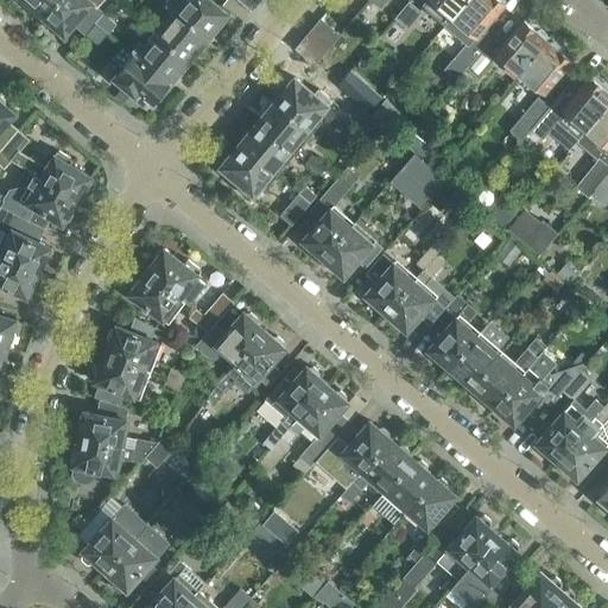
[(26,0),(26,5),(32,10),(37,8),(45,17),(59,0),(26,0)]
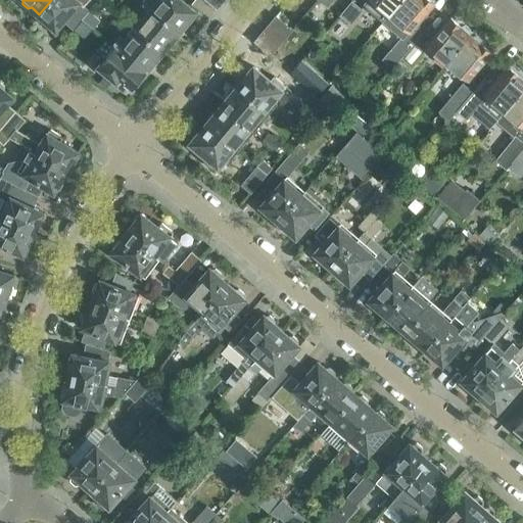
[(51,0),(39,14),(40,15),(40,18),(45,24),(49,22),(56,30),(64,20),(74,29),(83,17),(83,18),(90,10),(89,10),(90,9),(85,5),(88,0),(51,0)]
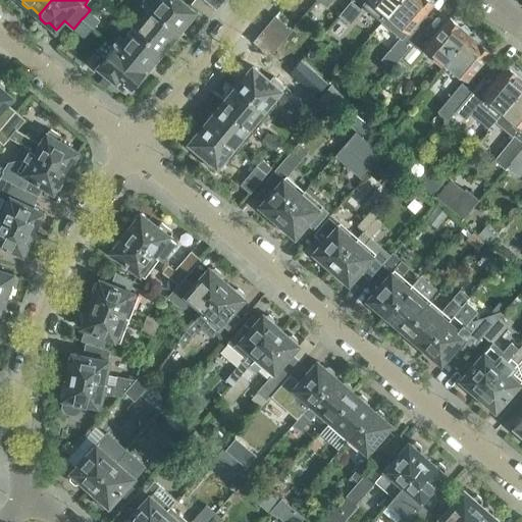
[(145,0),(149,3),(181,30),(183,29),(185,30),(192,20),(190,19),(197,11),(184,0),(145,0)]
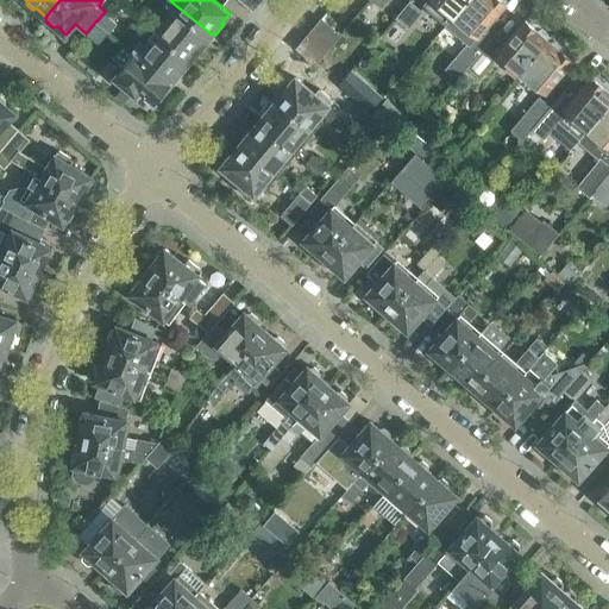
[(240,0),(253,11),(262,0),(240,0)]
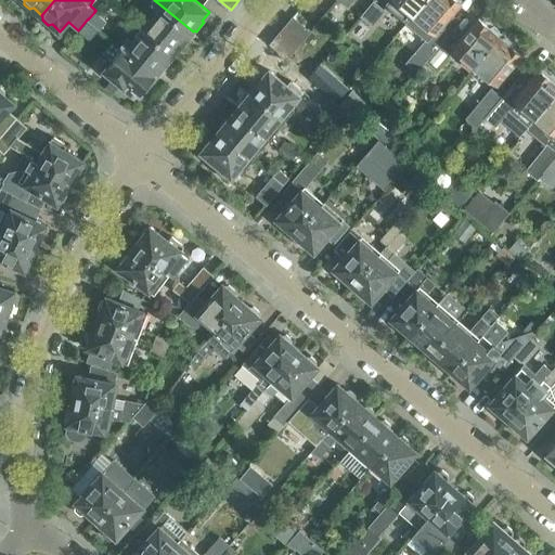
[(385,10),(373,0),(361,16),(372,26),(385,10)]
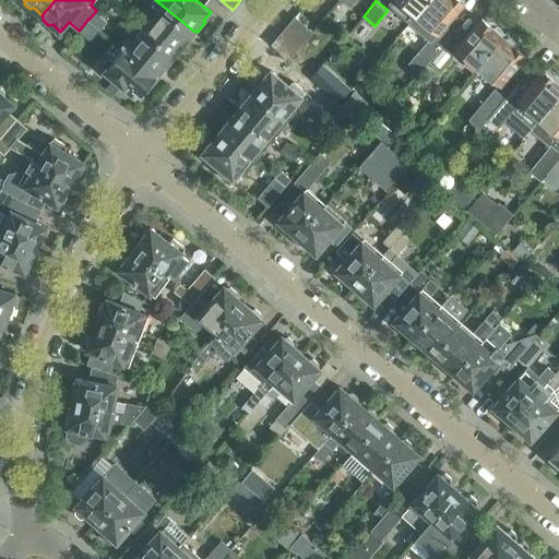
[(411,22),(428,0),(393,0),(390,4),(411,22)]
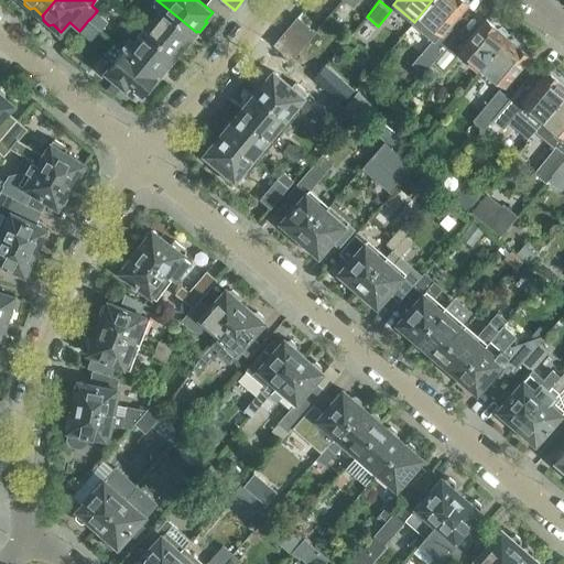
[(432,0),(414,22),(435,40),(434,42),(433,41),(411,65),(422,75),(434,62),(457,33),(448,25),(468,1),(466,0),(432,0)]
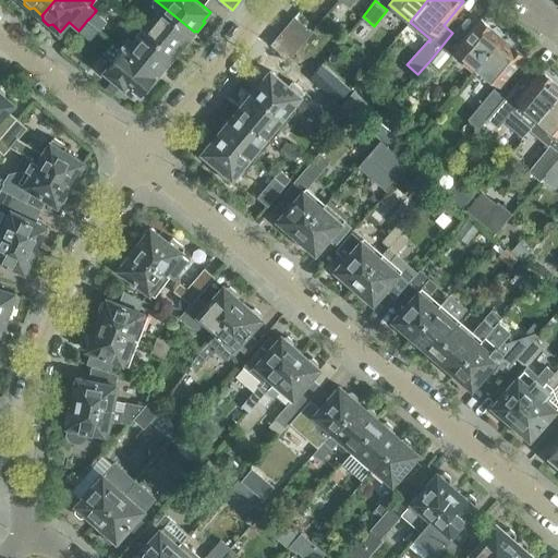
[(186,39),(194,32),(159,3),(153,11),(156,13),(146,25),(178,51),(179,50),(180,51),(189,41),(186,39)]
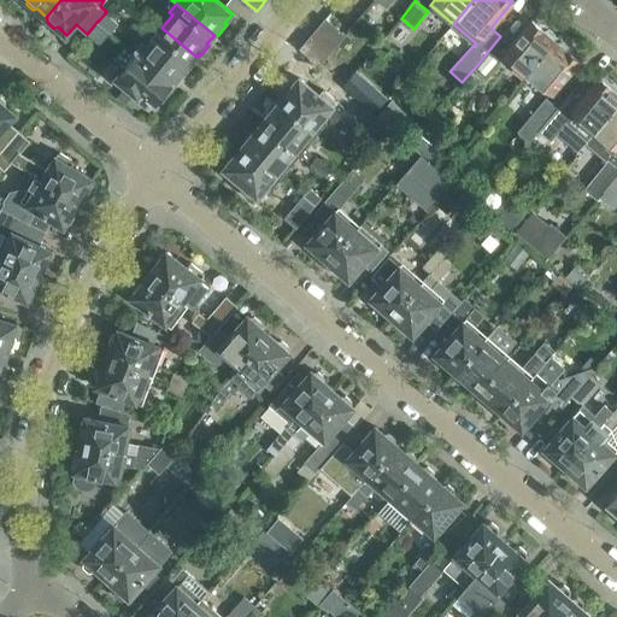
[(106,12),(98,22),(111,33),(118,23),(106,12)]
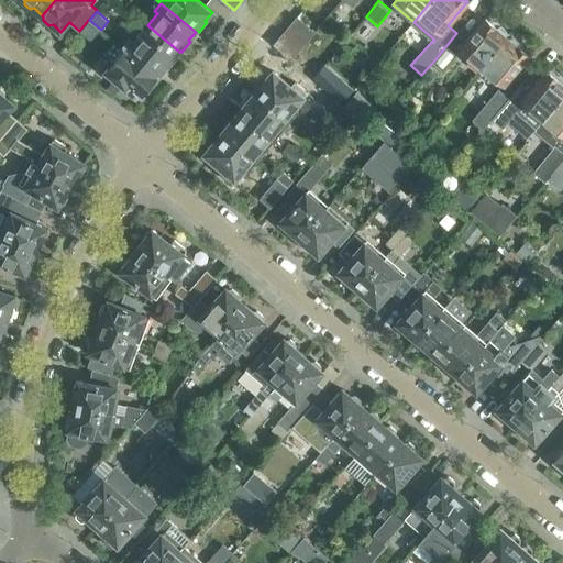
[(298,15),(275,43),(291,58),(316,31),(298,15)]
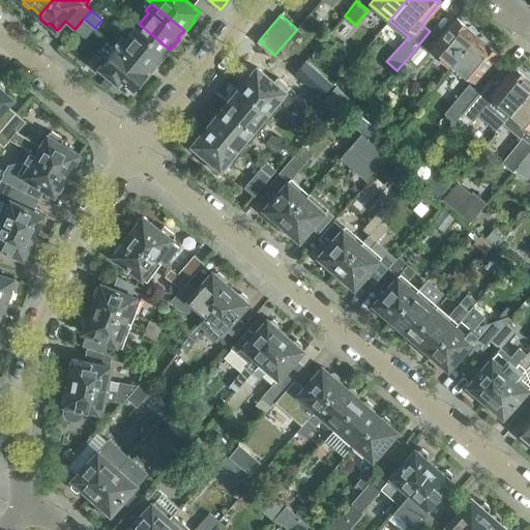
[(430,31),(408,58),(417,66),(434,46),(454,63),(478,34),(476,33),(477,29),(472,25),(468,26),(459,18),(440,39),(430,31)]
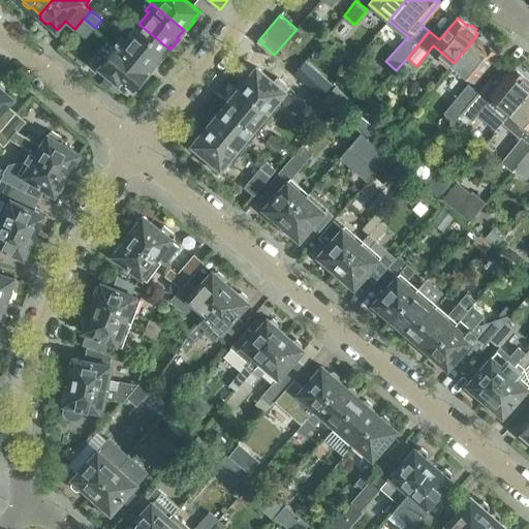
[(115,44),(116,45),(148,72),(156,63),(157,65),(165,56),(163,54),(164,53),(135,28),(127,37),(123,34),(115,44)]
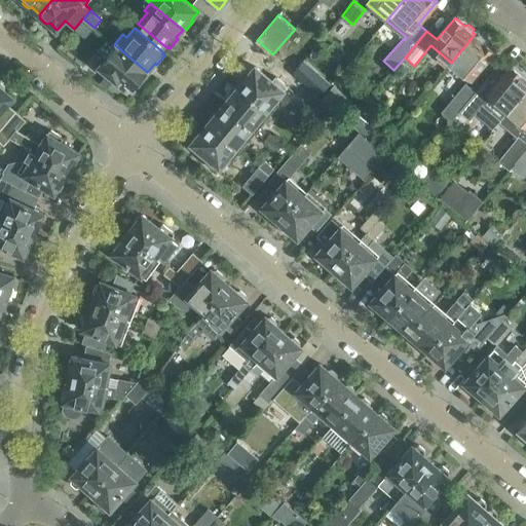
[(475,34),(451,63),(470,78),(494,50),(485,42),(485,39),(480,35),(477,36),(475,34)]
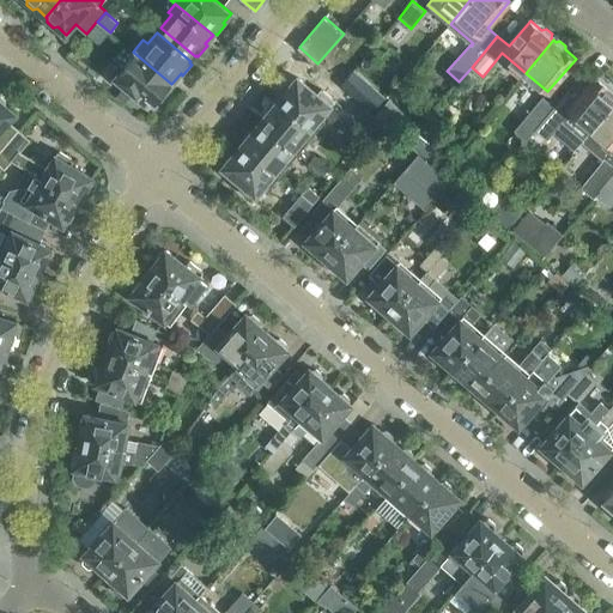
[(171,84),(134,53),(123,65),(120,61),(110,73),(138,96),(137,98),(145,104),(150,98),(151,98),(152,98),(157,102),(162,96),(164,98),(170,90),(168,89),(171,84)]
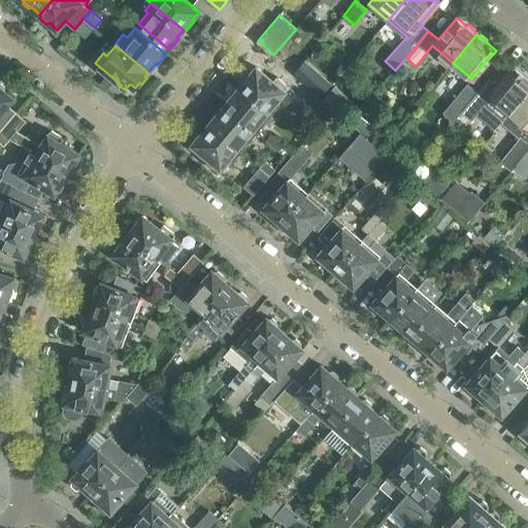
[(248,77),(240,87),(268,110),(272,113),(281,104),(276,100),(288,86),(276,77),(274,80),(257,66),(255,68),(252,68),(246,74),(248,77)]
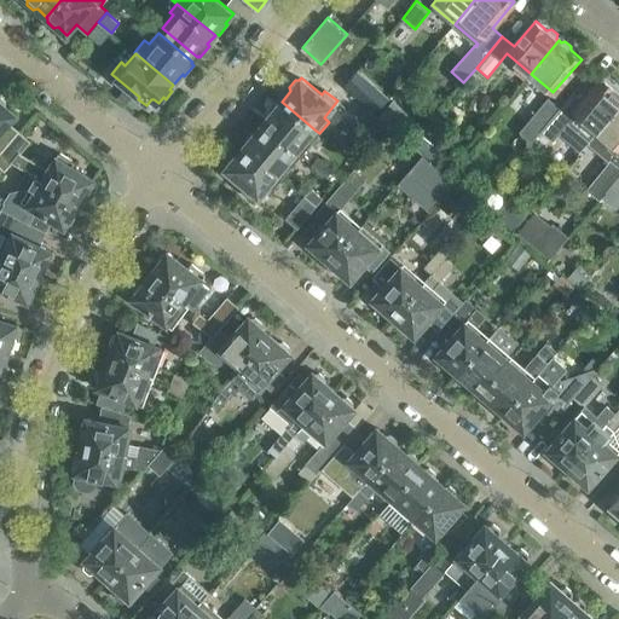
[(594,136),(618,104),(618,86),(614,82),(612,85),(603,77),(584,102),(573,92),(560,106),(538,132),(550,142),(566,123),(588,142),(594,136)]
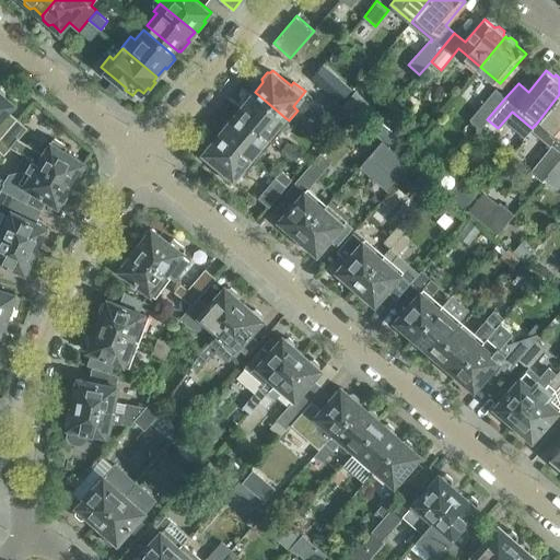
[(0,119),(14,104),(6,96),(6,92),(0,88),(0,119)]
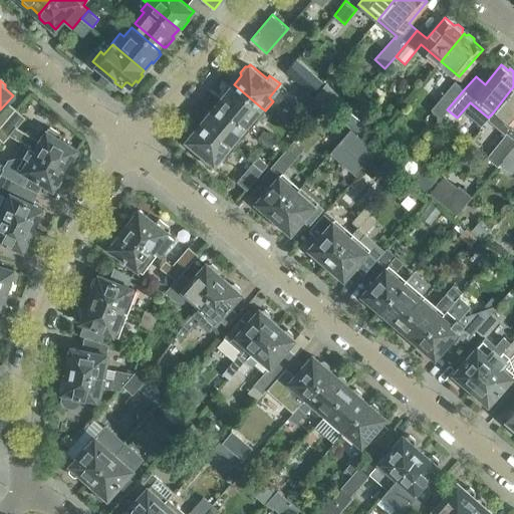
[(432,108),(441,116),(447,109),(465,88),(455,80),(432,108)]
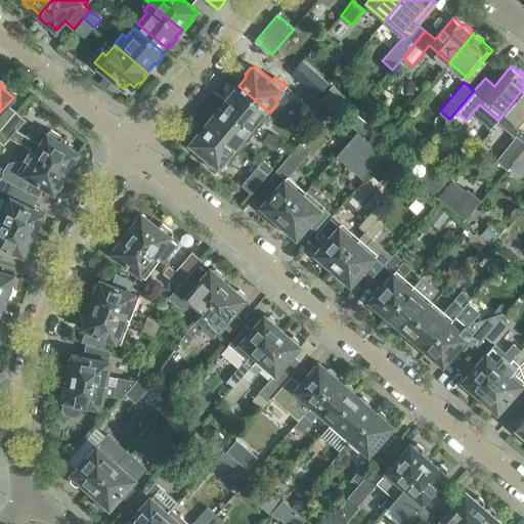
[(319,99),(326,104),(345,121),(354,110),(356,106),(332,85),(319,99)]
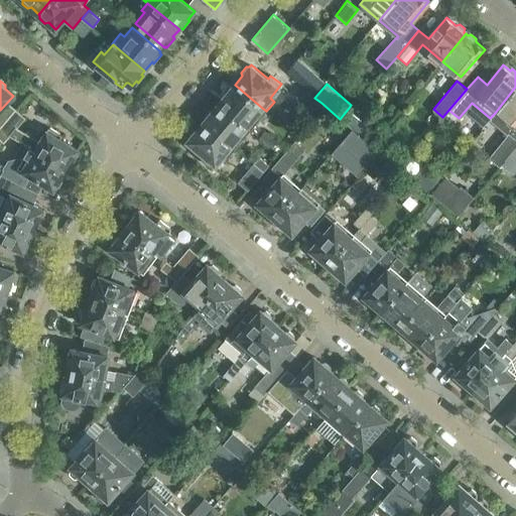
[(262,108),(235,85),(234,86),(230,85),(225,91),(227,94),(219,103),(250,129),(258,120),(255,117),(262,108)]
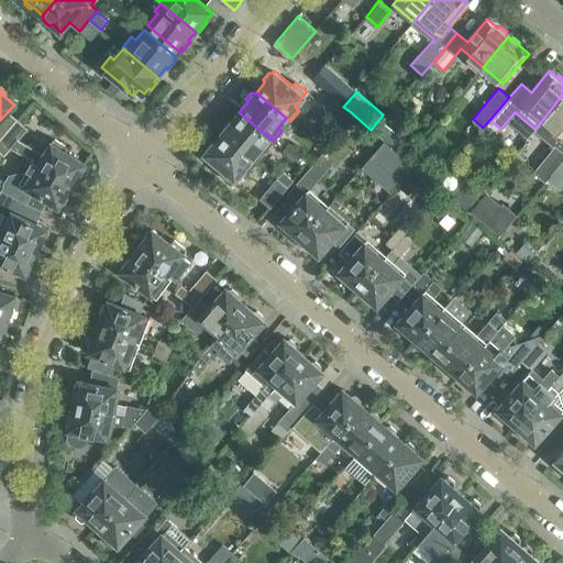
[(562,95),(540,123),(552,134),(547,141),(554,148),(561,141),(562,138),(562,95)]
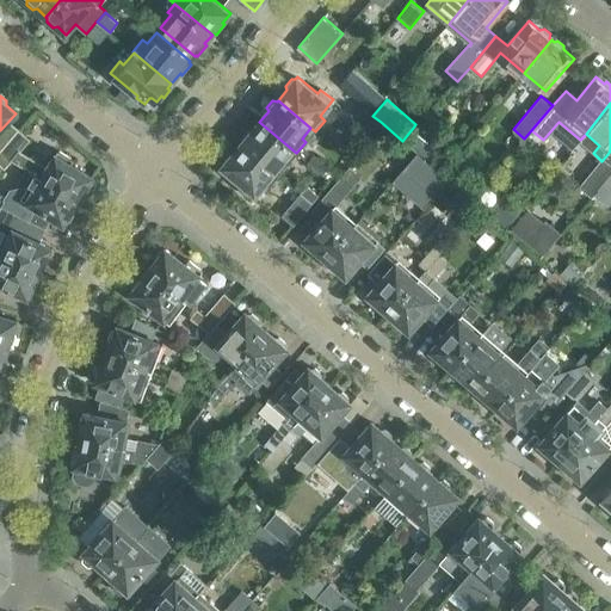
[(371,133),(381,122),(372,116),(364,107),(355,118),(371,133)]
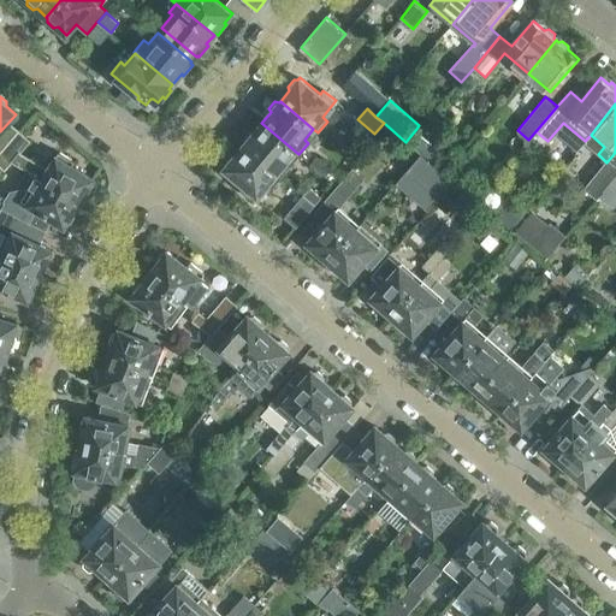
[(246,142),(243,144),(277,172),(286,160),(290,164),(298,154),(261,123),(254,132),(249,132),(244,138),(246,142)]
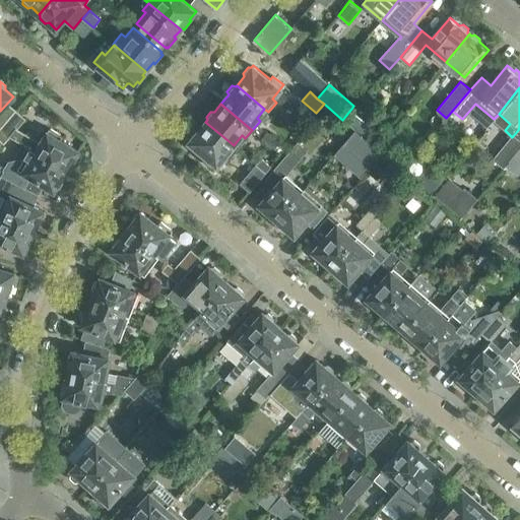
[(362,136),(371,126),(351,109),(342,120),(362,136)]
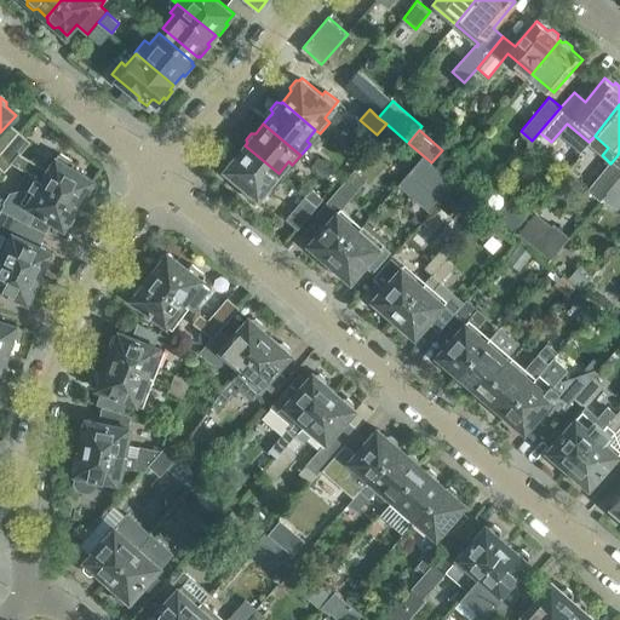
[(19,133),(1,154),(12,162),(30,142),(19,133)]
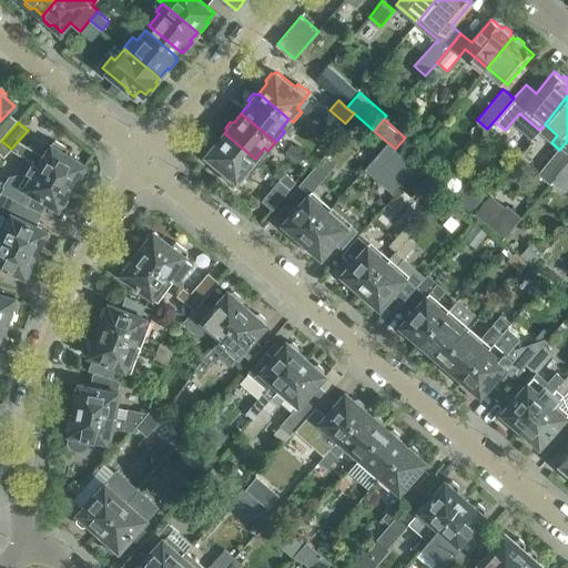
[(255,159),(224,133),(216,143),(213,143),(208,149),(210,152),(208,154),(225,170),(222,173),(234,184),(246,169),(251,173),(260,162),(255,159)]
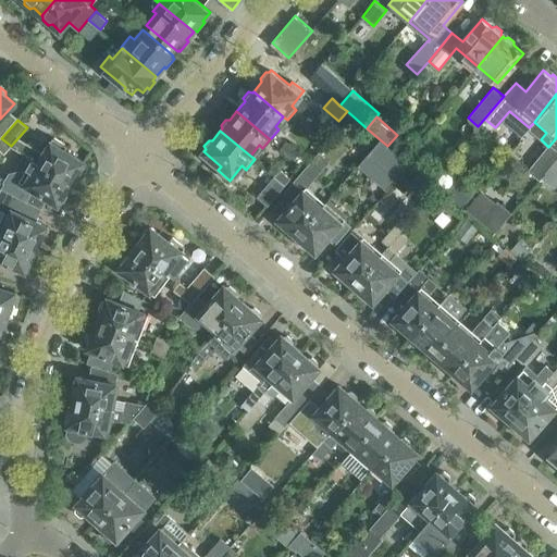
[(40,151),(35,161),(72,183),(77,174),(81,173),(84,168),(83,163),(84,161),(65,149),(67,145),(53,136),(44,153),(40,151)]
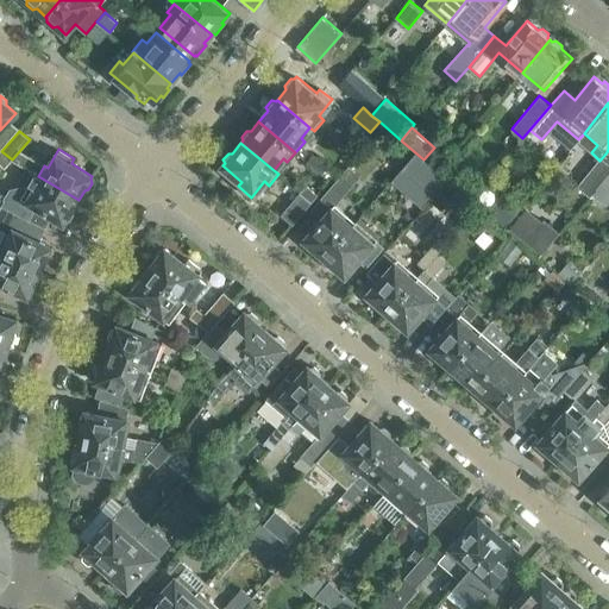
[(12,159),(1,151),(0,152),(0,162),(6,167),(12,159)]
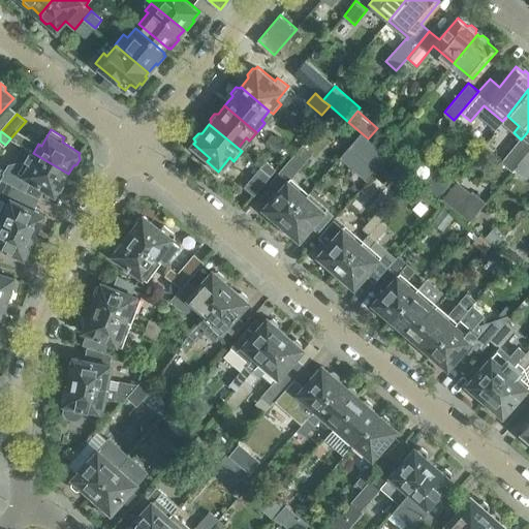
[(348,145),(376,169),(387,156),(360,132),(348,145)]
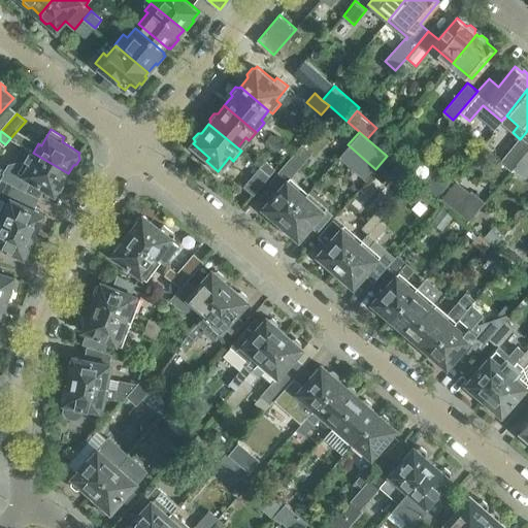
[(514,166),(527,149),(527,134),(526,132),(520,139),(502,160),(512,168),(514,166)]
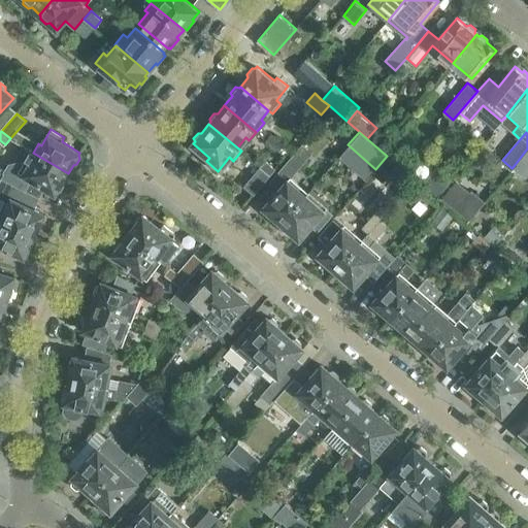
[(283,144),(271,134),(266,140),(277,151),(283,144)]
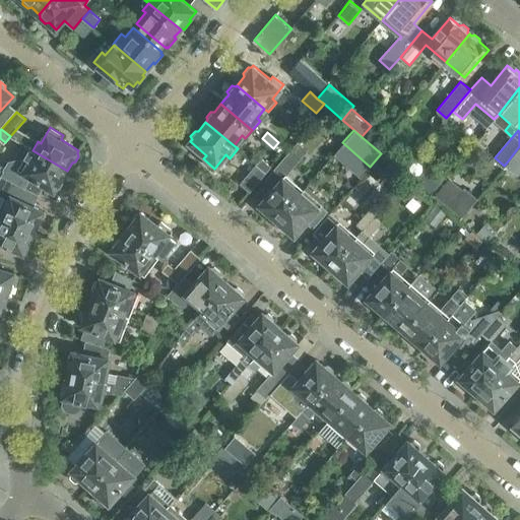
[(298,141),(265,178),(274,186),(259,204),(260,205),(261,209),(265,213),(269,212),(276,219),(303,189),(296,183),(295,186),(284,177),(308,149),(298,141)]
